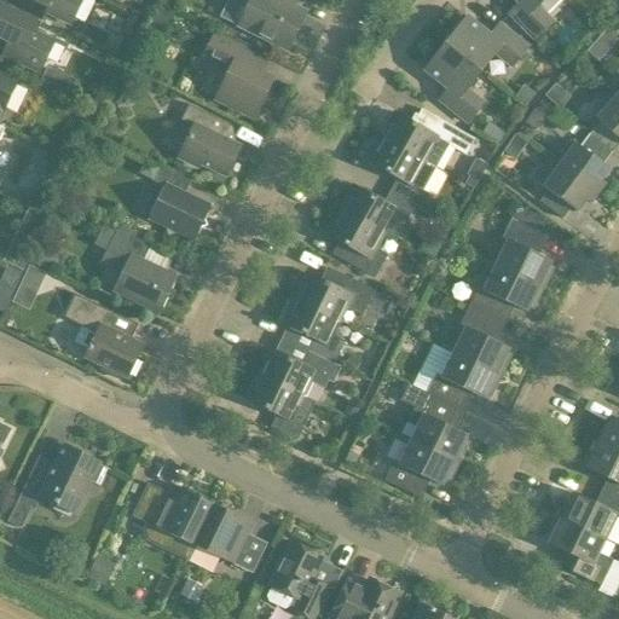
[(1,0),(0,4),(40,22),(45,13),(55,18),(58,11),(67,15),(74,0),(1,0)]
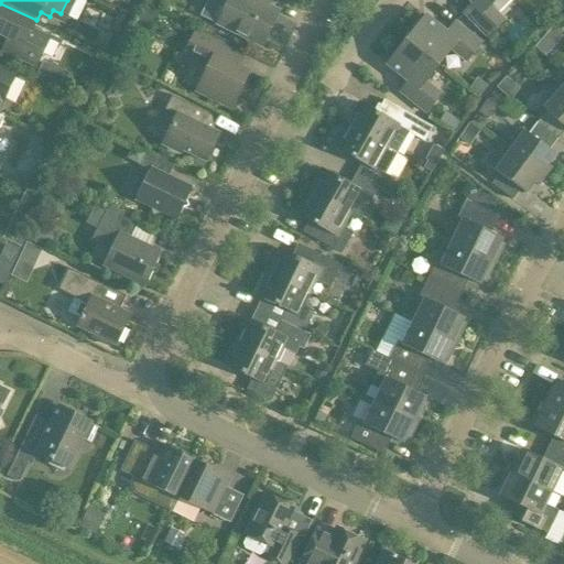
[(247,35),(262,43),(277,14),(268,10),(272,0),(215,0),(215,1),(226,7),(217,25),(246,39),(247,35)]
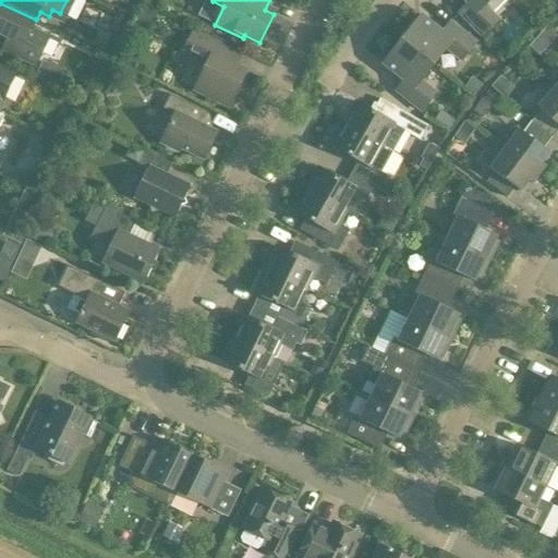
[(489,0),(463,0),(468,3),(459,13),(482,36),(497,20),(484,5),(489,0)]
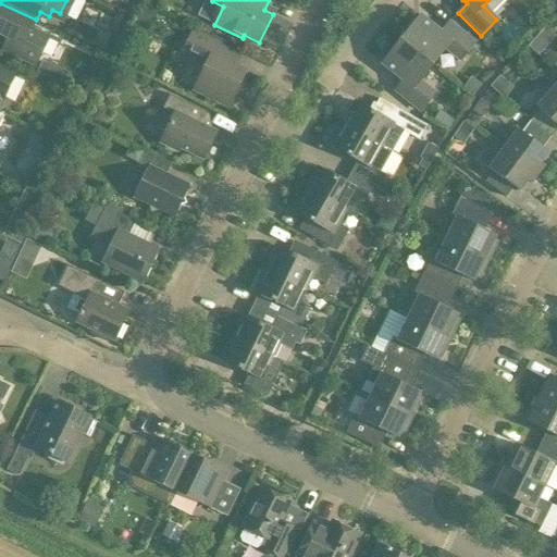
[(36,20),(0,3),(0,34),(9,38),(2,50),(35,65),(46,44),(37,39),(40,33),(32,28),(36,20)]
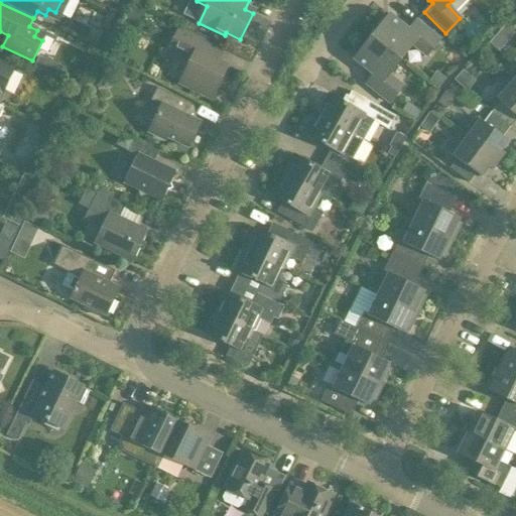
[(132,9),(124,25),(135,31),(143,15),(132,9)]
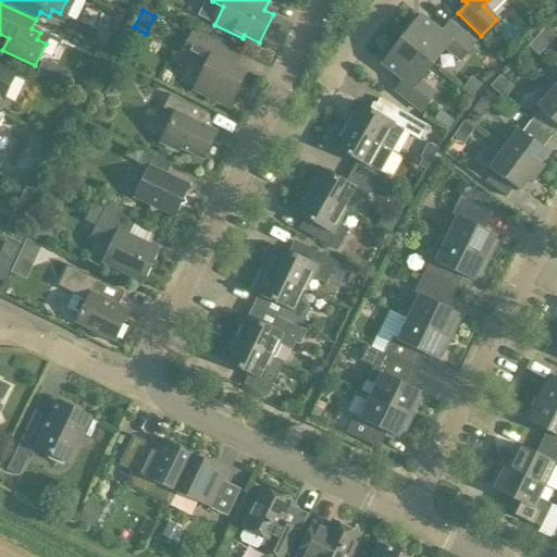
[(401,40),(432,64),(445,48),(460,60),(474,42),(449,23),(441,33),(420,16),(401,40)]
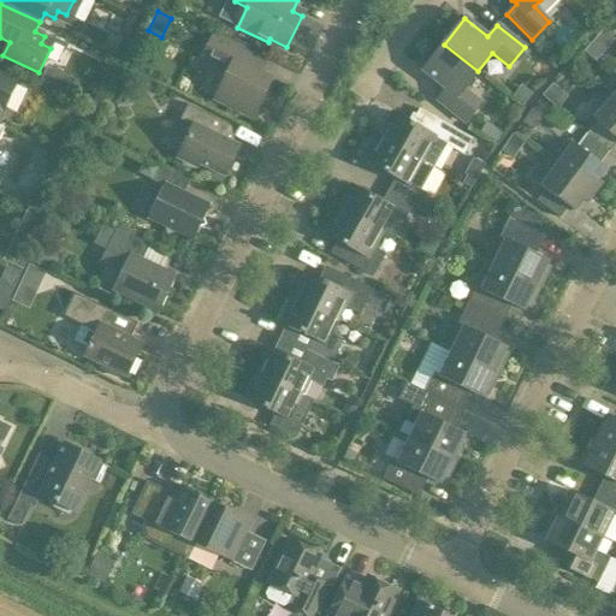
[(597,39),(606,48),(614,40),(604,31),(597,39)]
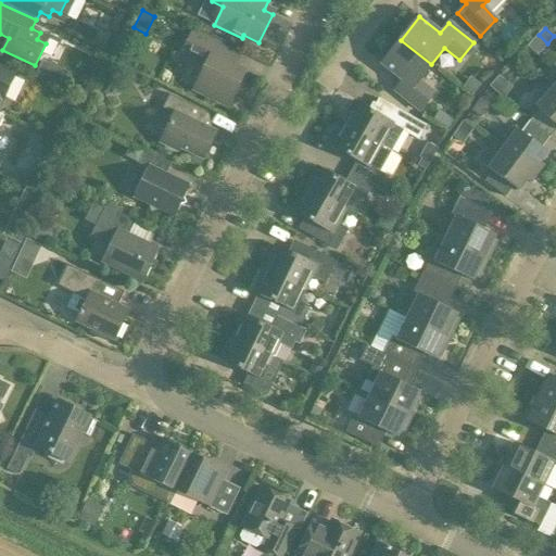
[(244,73),(234,67),(240,55),(190,32),(180,54),(205,66),(193,90),(228,106),(244,73)]
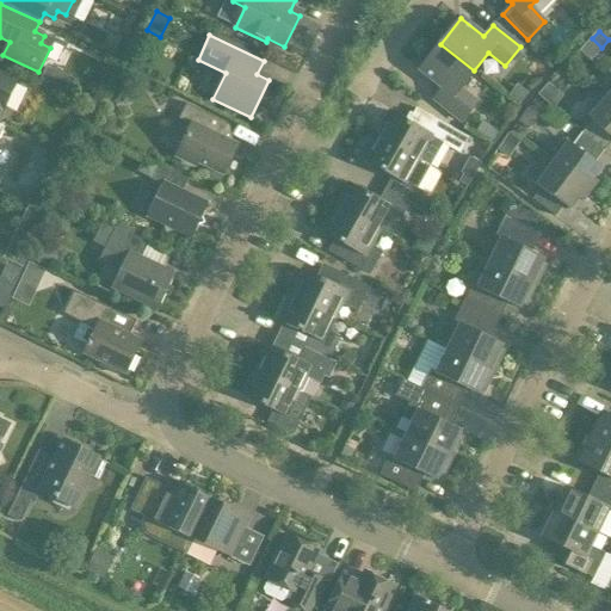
[(474,71),(440,44),(419,71),(443,88),(433,99),(461,122),(476,102),(460,88),(474,71)]
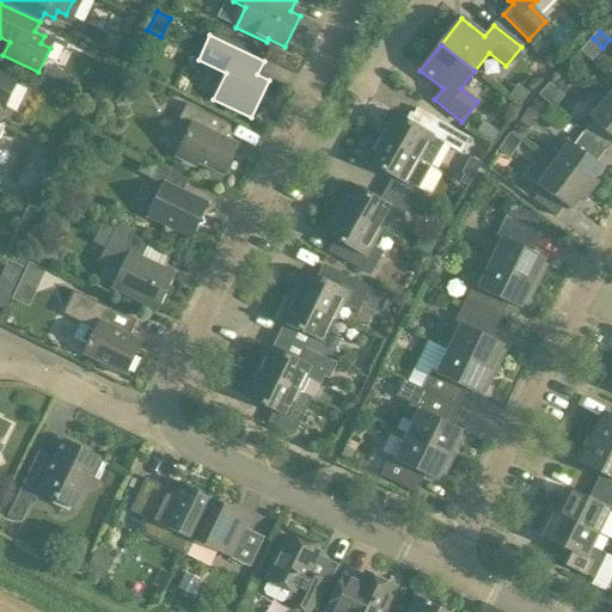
[(69,91),(74,80),(47,67),(41,78),(69,91)]
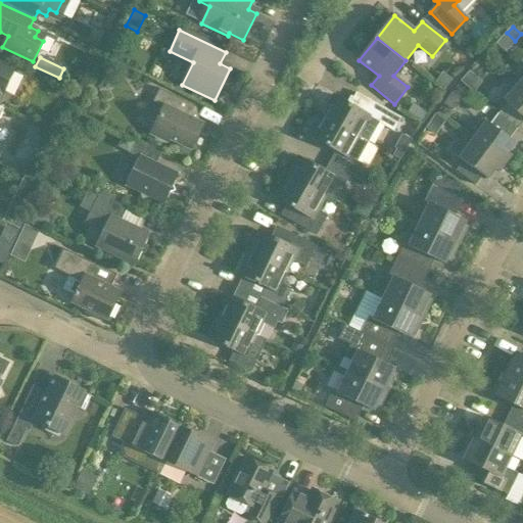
[(0,92),(3,94),(14,69),(0,61),(0,92)]
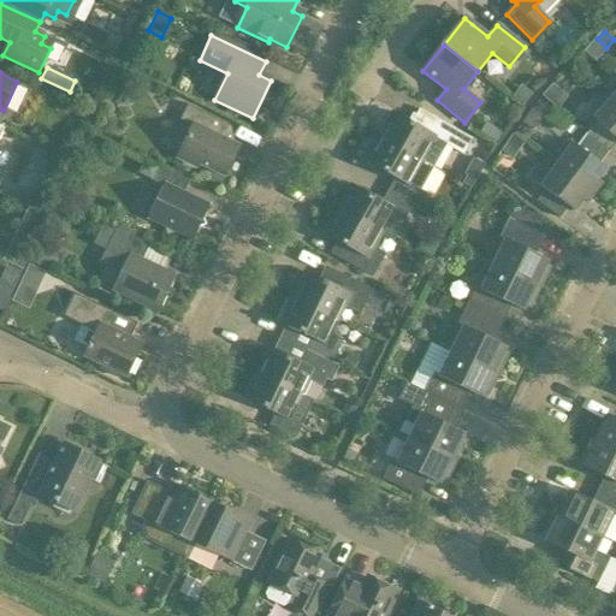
[(586,134),(609,153),(615,143),(615,102),(608,95),(590,116),(597,123),(586,134)]
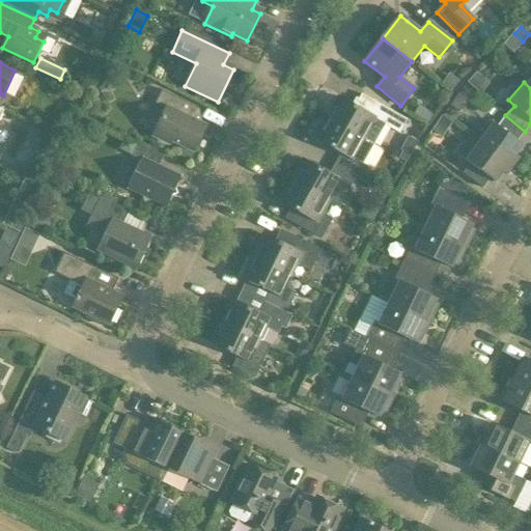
[(171,141),(193,151),(206,126),(202,123),(198,108),(161,90),(155,104),(166,109),(152,136),(169,144),(171,141)]
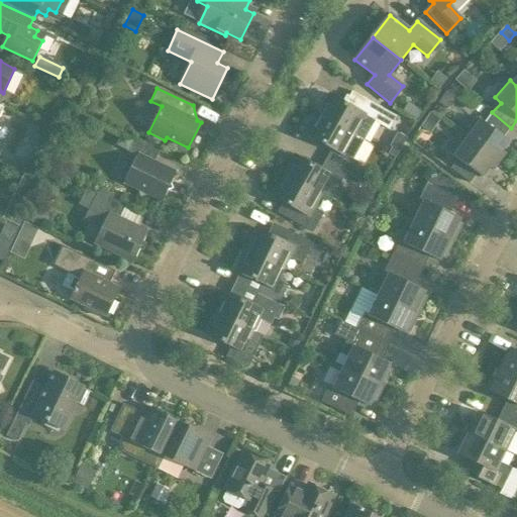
[(437,103),(446,110),(456,98),(447,91),(437,103)]
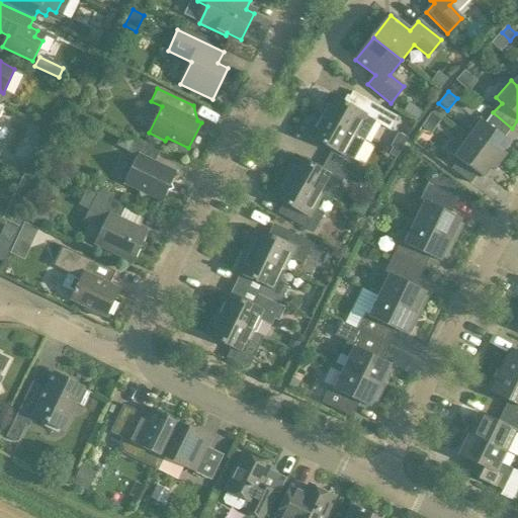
[(343,102),(331,96),(330,95),(324,105),(325,106),(320,116),(364,142),(374,122),(390,131),(397,117),(352,92),(349,97),(346,95),(343,102)]
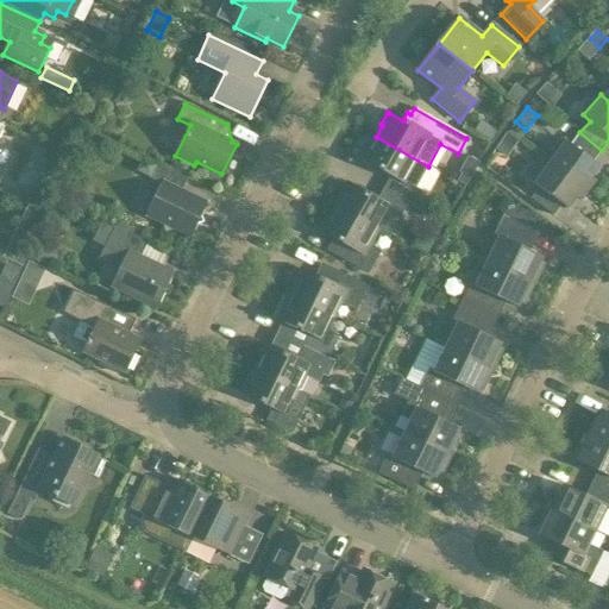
[(490,145),(496,135),(479,125),(475,136),(490,145)]
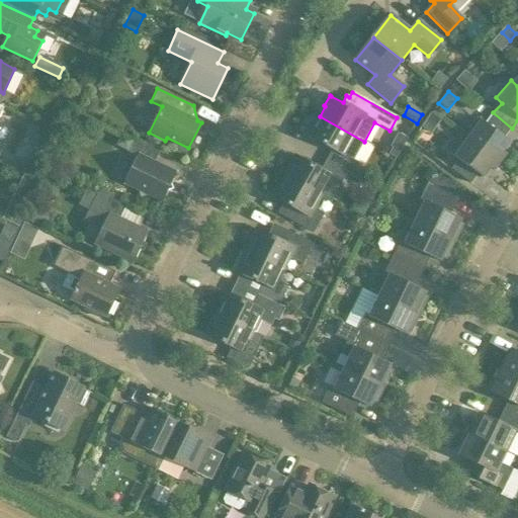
[(485,123),(483,121),(479,118),(464,137),(500,163),(507,154),(503,152),(510,142),(505,138),(512,128),(493,112),(485,123)]
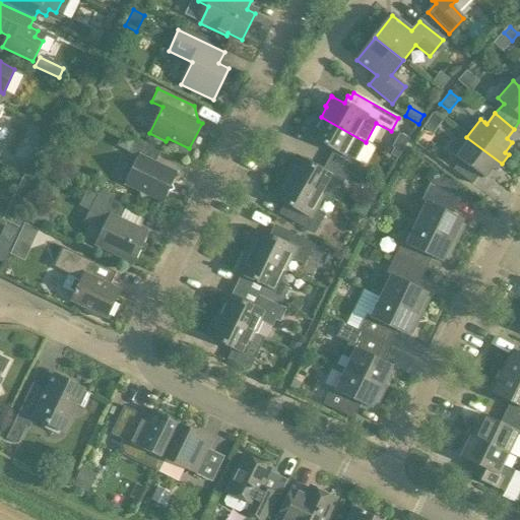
[(81,134),(88,121),(76,116),(70,129),(81,134)]
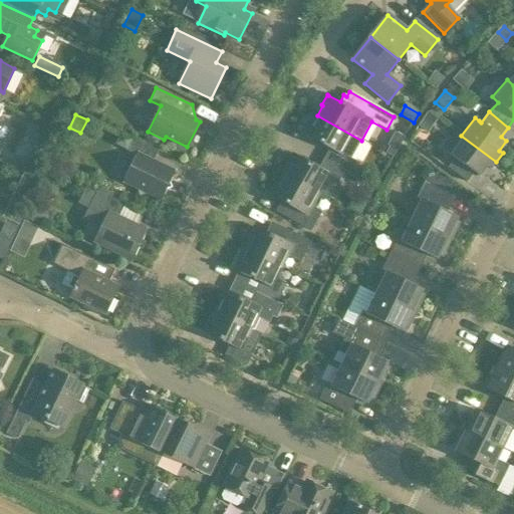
[(304,135),(330,149),(324,160),(345,171),(344,172),(348,174),(354,162),(350,159),(361,141),(317,115),(311,124),(310,123),(304,135)]
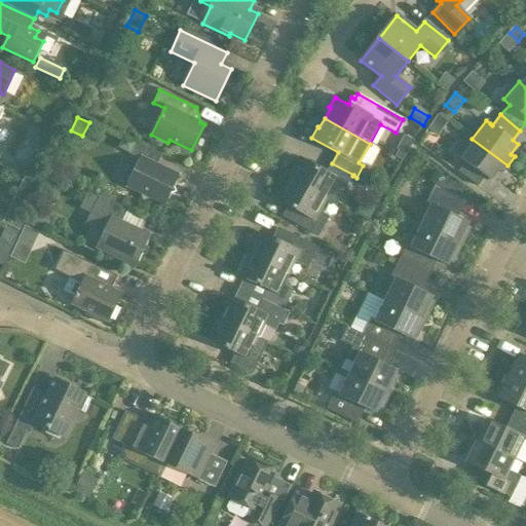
[(41,185),(63,140),(50,134),(29,179),(41,185)]
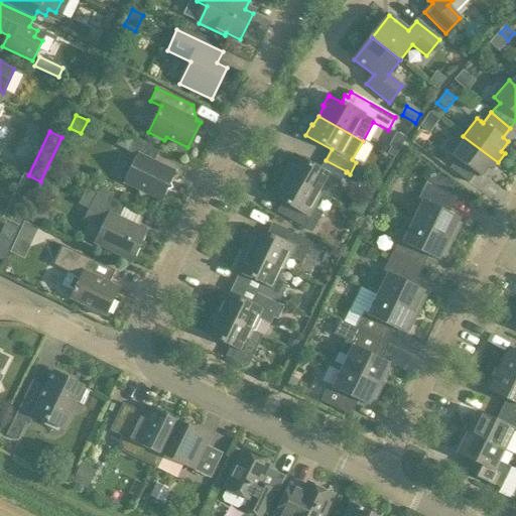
[(145,192),(158,199),(163,188),(169,186),(166,181),(171,171),(148,160),(154,149),(128,137),(121,133),(116,144),(133,153),(120,180),(133,186),(136,196),(145,192)]
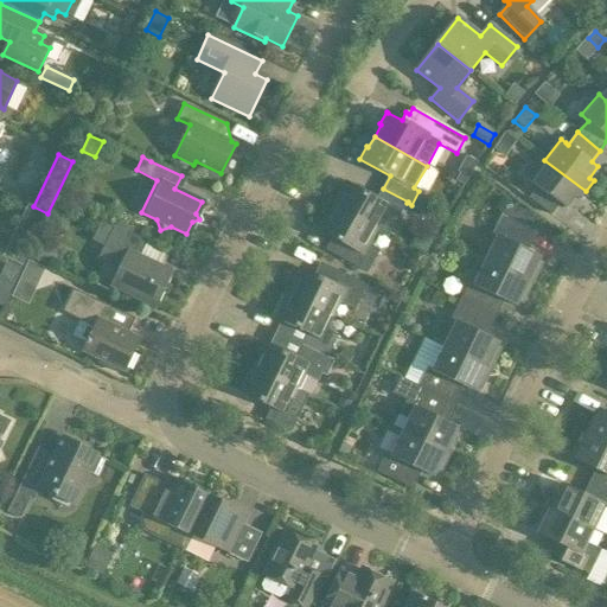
[(462,186),(475,163),(466,158),(457,174),(459,177),(455,181),(462,186)]
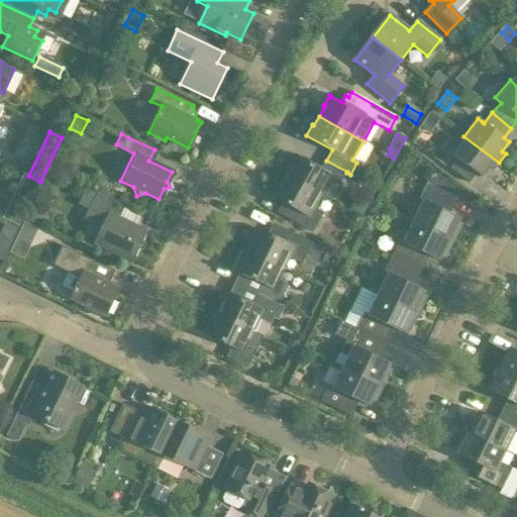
[(470,184),(477,174),(482,178),(489,168),(493,171),(499,163),(463,136),(450,154),(457,160),(450,169),(470,184)]
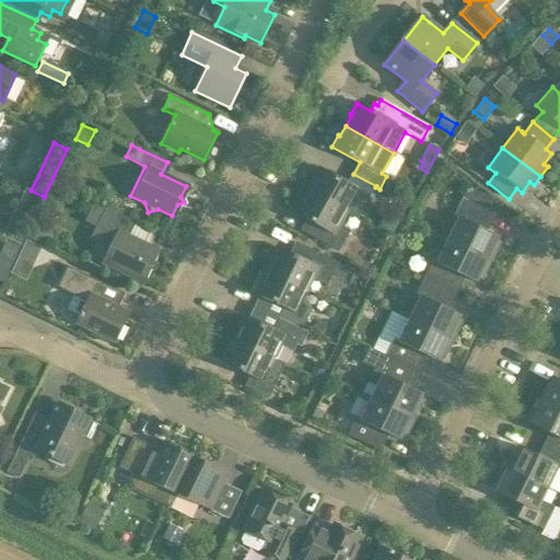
[(347,185),(321,170),(318,168),(313,179),(314,181),(308,191),(347,213),(358,220),(375,187),(376,186),(353,174),(347,185)]
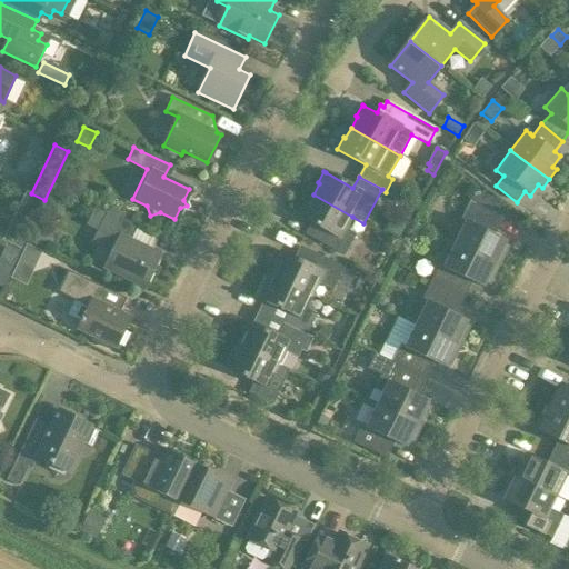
[(22,250),(46,201),(26,192),(2,241),(22,250)]
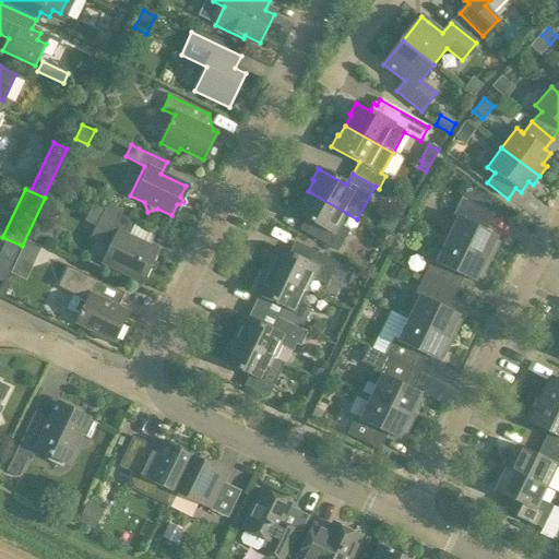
[(294,212),(322,228),(316,239),(337,251),(348,234),(348,229),(340,225),(346,213),(308,191),(301,201),(300,200),(294,212)]
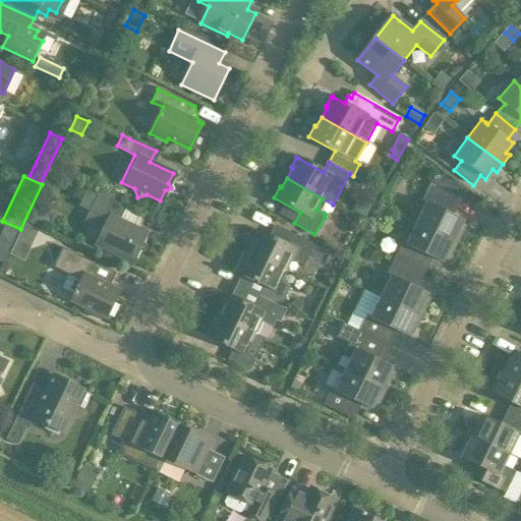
[(426,200),(430,203),(419,223),(458,244),(469,224),(456,217),(464,201),(435,185),(426,200)]
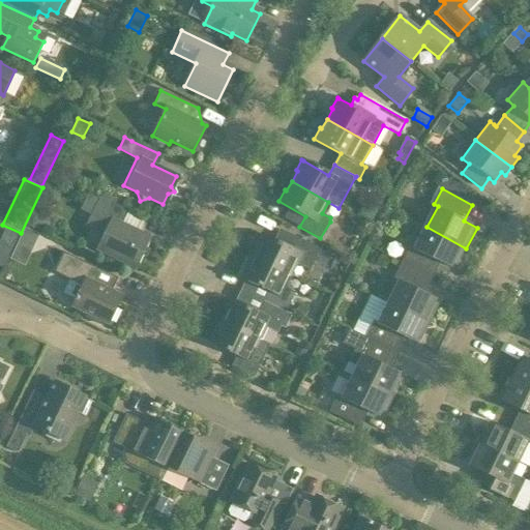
[(372,200),(369,198),(357,218),(372,227),(389,196),(378,189),(372,200)]
